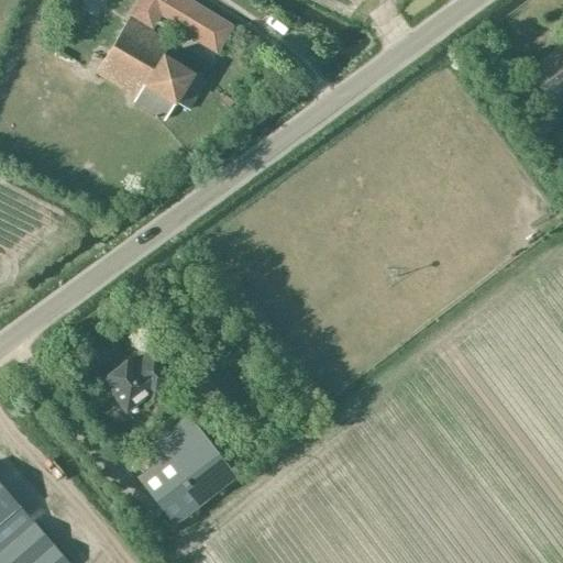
[(161,15),(174,24),(214,48),(229,28),(184,0),(135,0),(128,13),(152,29),(161,15)]
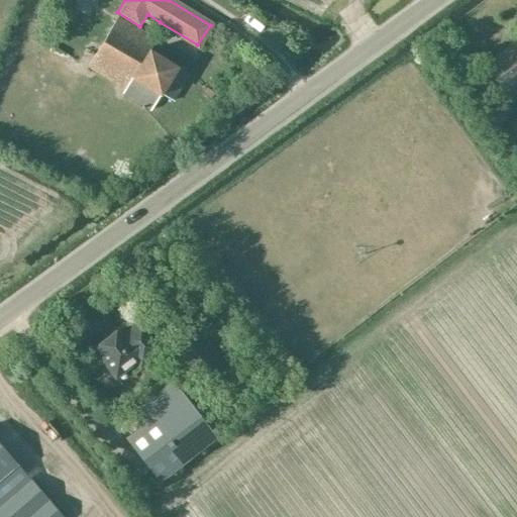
[(150,48),(157,38),(150,34),(118,15),(85,71),(150,111),(160,93),(174,101),(190,75),(178,69),(178,68),(150,48)]
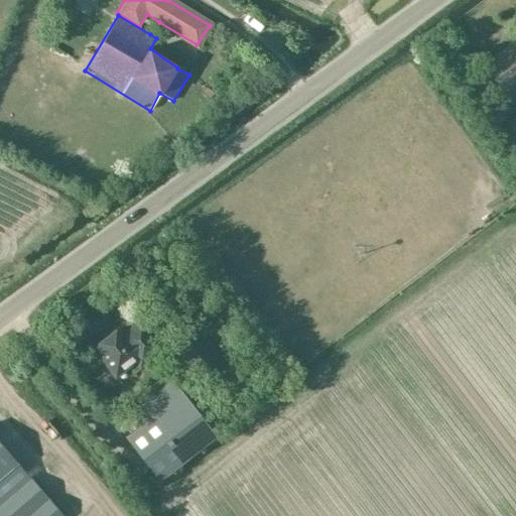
[(509,49),(485,66),(506,96),(515,88),(515,41),(507,47),(509,49)]
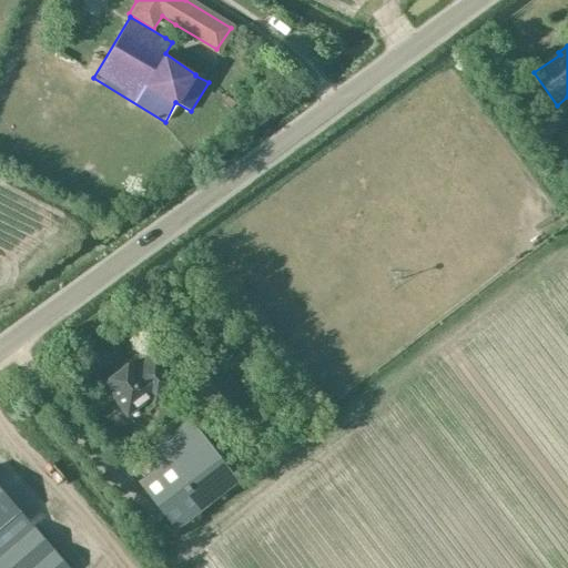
[(134,361),(103,384),(128,416),(150,399),(154,405),(181,384),(156,353),(139,366),(134,361)]
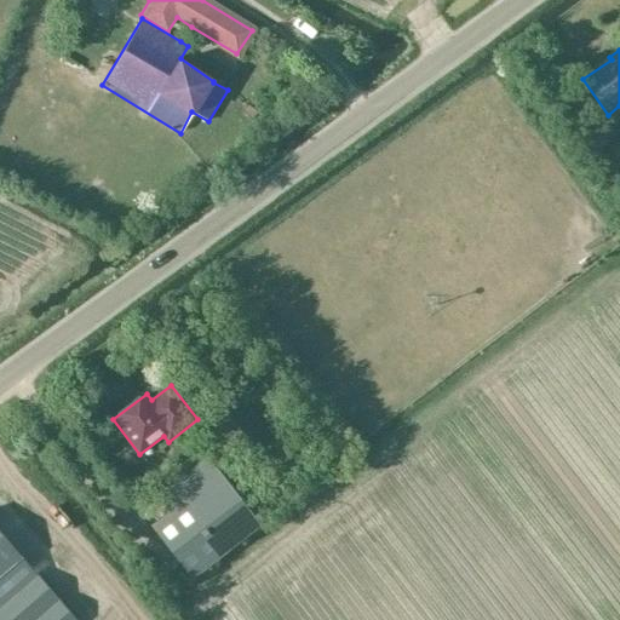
[(166,512),(150,524),(191,579),(260,524),(207,454),(154,495),(166,512)]
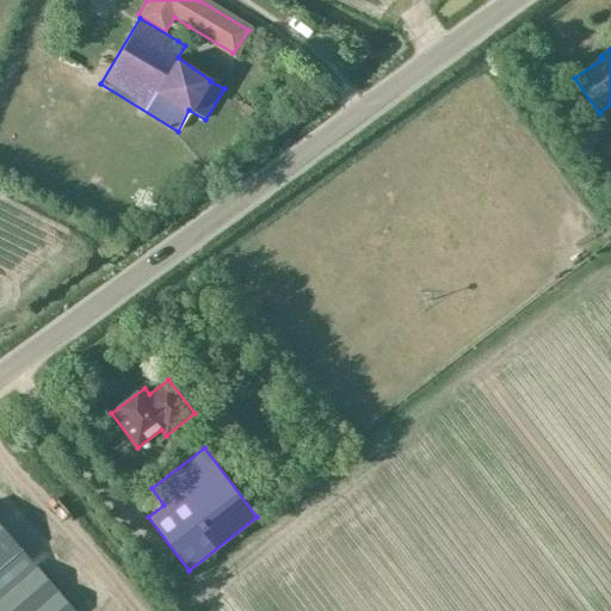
[(75,610),(0,522),(0,610),(75,610)]
